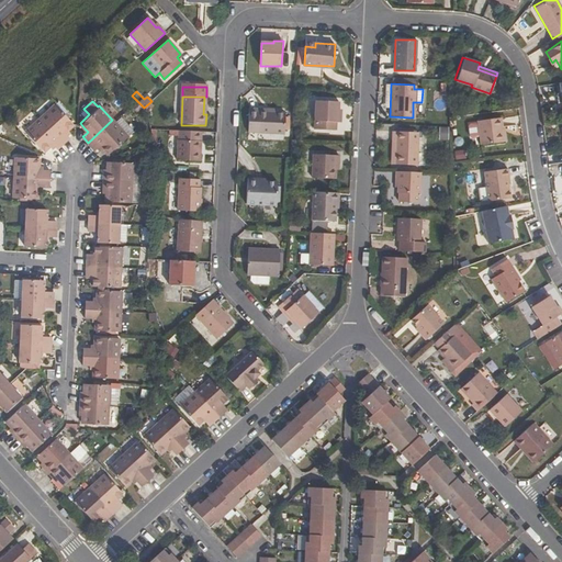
[(64,131),(67,127),(74,122),(55,102),(40,116),(25,130),(44,149),(49,144),(52,142),(55,145),(56,146),(63,141),(68,135),(67,133),(64,131)]
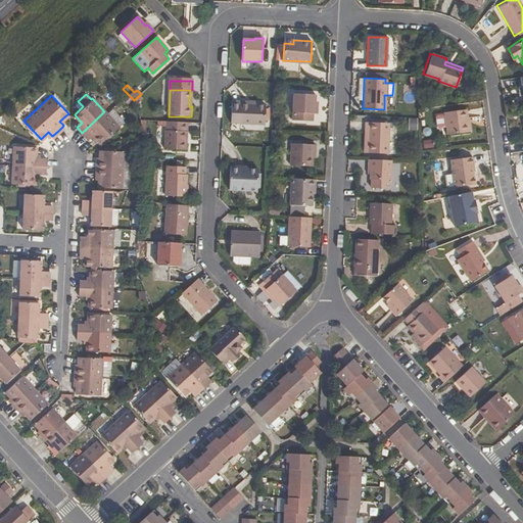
[(315,96),(293,95),(291,121),(312,122),(312,114),(317,114),(317,105),(315,105),(315,96)]
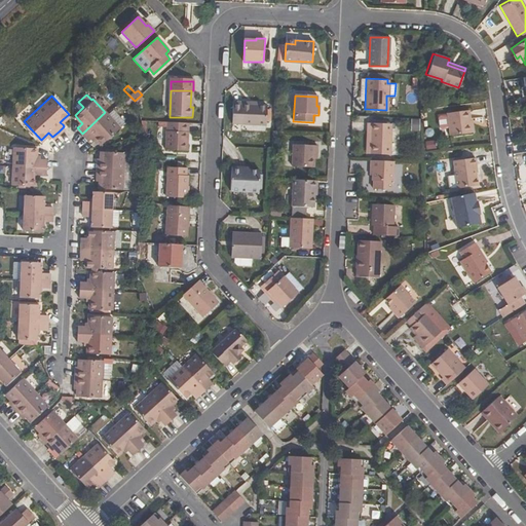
[(265,125),(265,105),(250,105),(249,102),(233,101),(232,123),(265,125)]
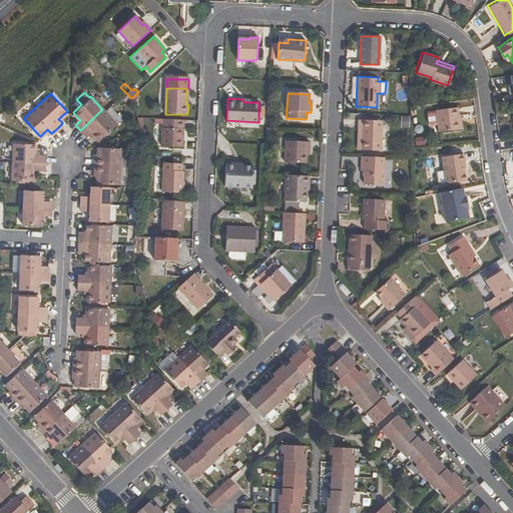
[(92,134),(97,140),(115,123),(102,109),(80,130),(85,135),(87,134),(90,131),(92,134)]
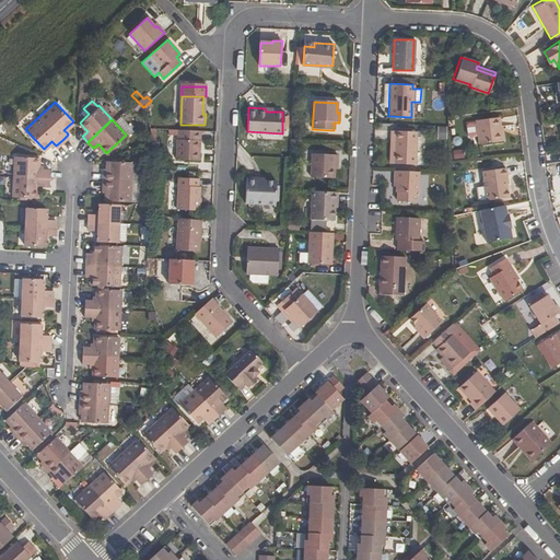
[(502,143),(500,130),(498,119),(476,124),(480,148),(502,143)]
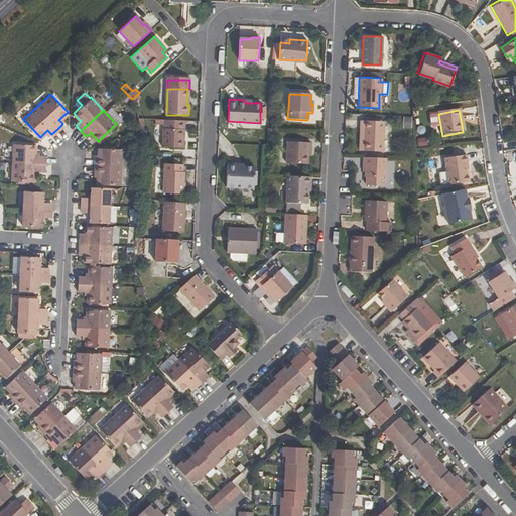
[(403,117),(402,128),(411,129),(412,117),(403,117)]
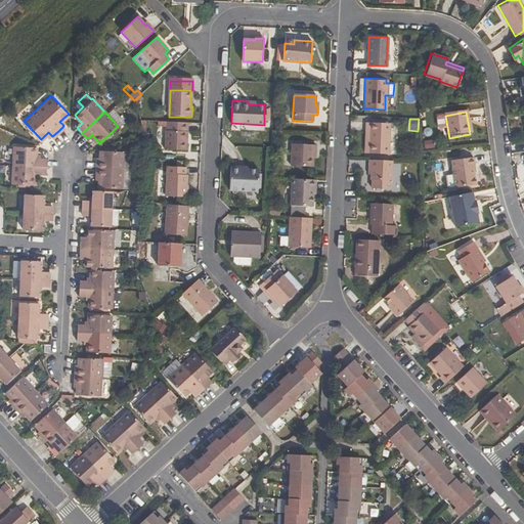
[(187,132),(187,123),(167,122),(166,131),(166,149),(186,150),(187,132)]
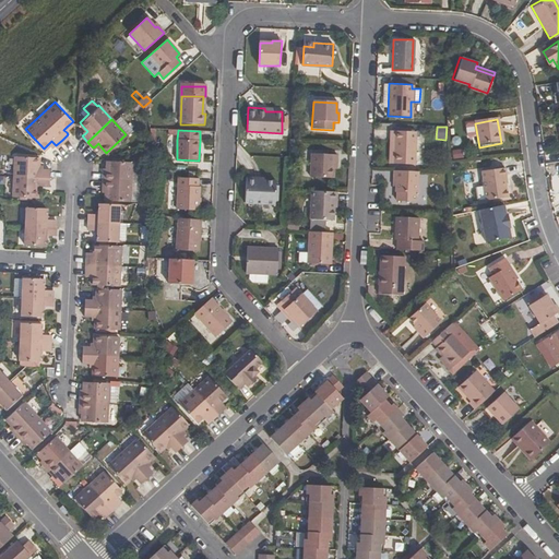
[(414,164),(415,131),(394,130),(393,163),(414,164)]
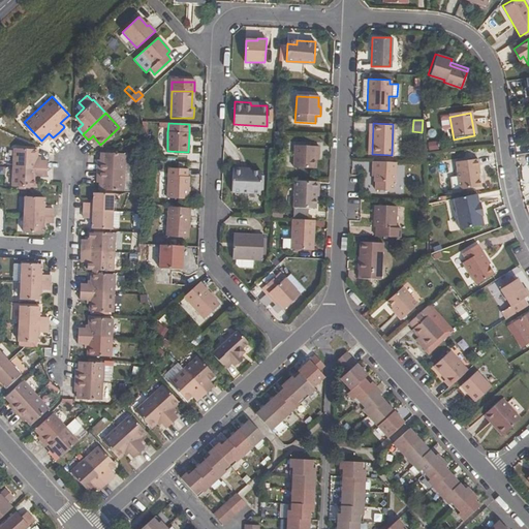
[(47,159),(39,158),(36,158),(36,154),(37,148),(14,146),(13,164),(12,184),(35,185),(35,178),(35,174),(38,174),(45,175),(45,166),(47,159)]
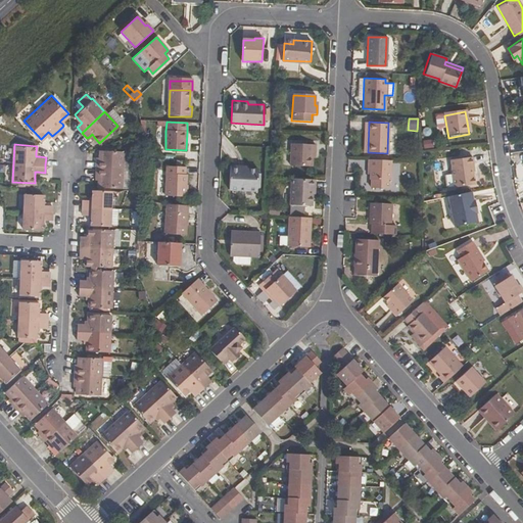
[(313,154),(315,154),(315,145),(291,144),(290,167),(312,168),(312,158),(313,154)]
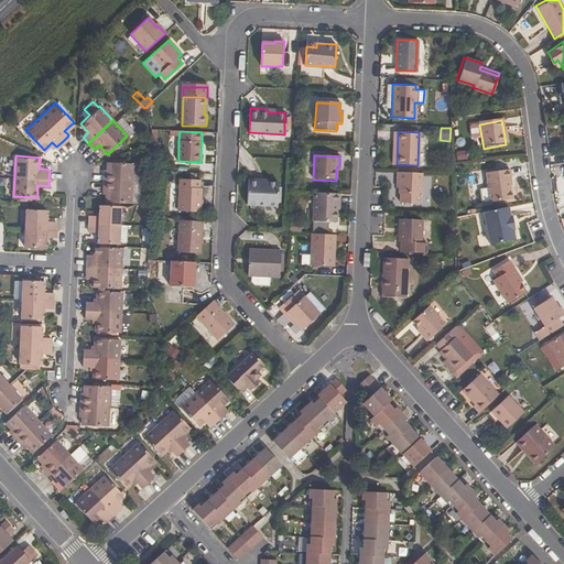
[(108,161),(107,169),(107,173),(104,173),(102,181),(102,188),(106,190),(106,193),(106,201),(117,202),(130,203),(131,183),(132,163),(108,161)]
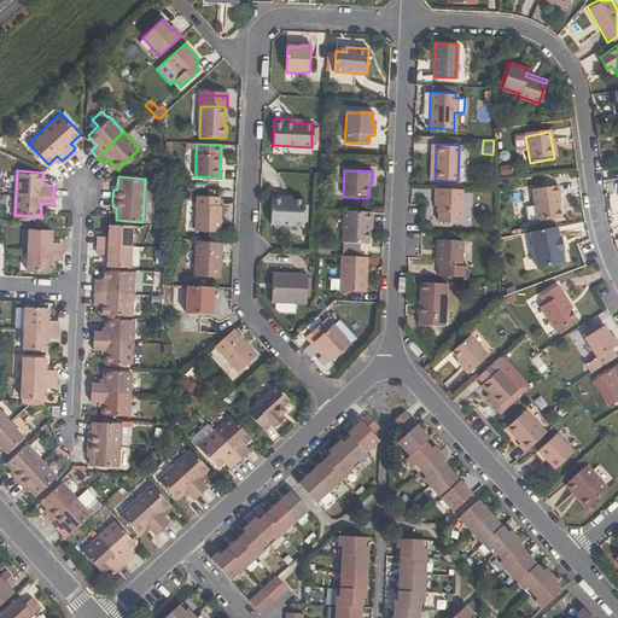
[(460,213),(461,190),(435,188),(433,198),(437,198),(436,211),(438,211),(437,222),(459,222),(459,213),(460,213)]
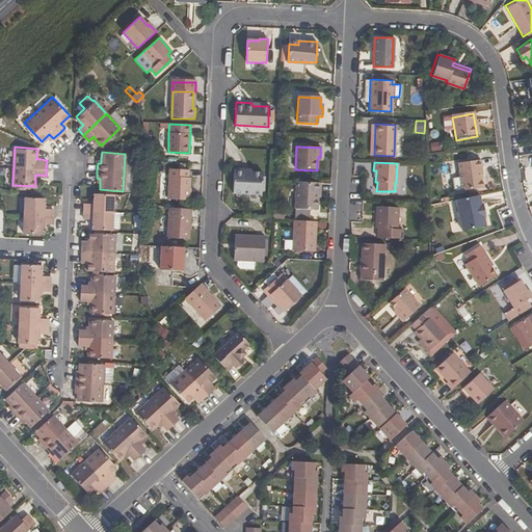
[(480,169),(482,169),(481,162),(458,165),(462,192),(483,189),(481,177),(480,169)]
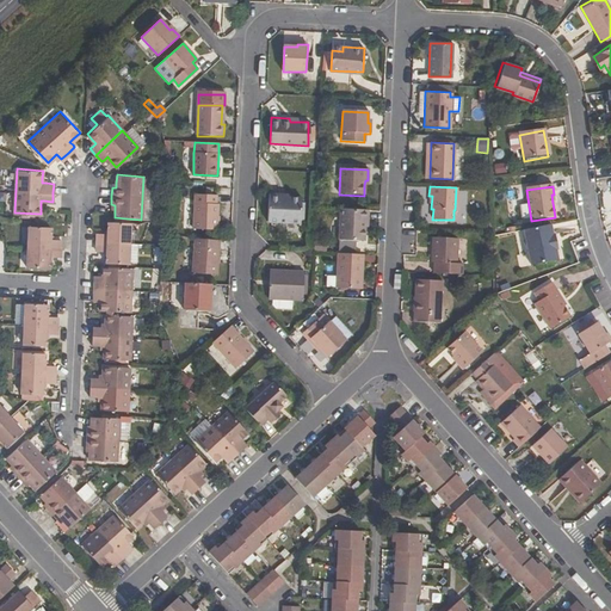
[(282,195),(281,191),(270,191),(269,217),(300,220),(300,217),(301,201),(301,195),(289,195),(282,195)]
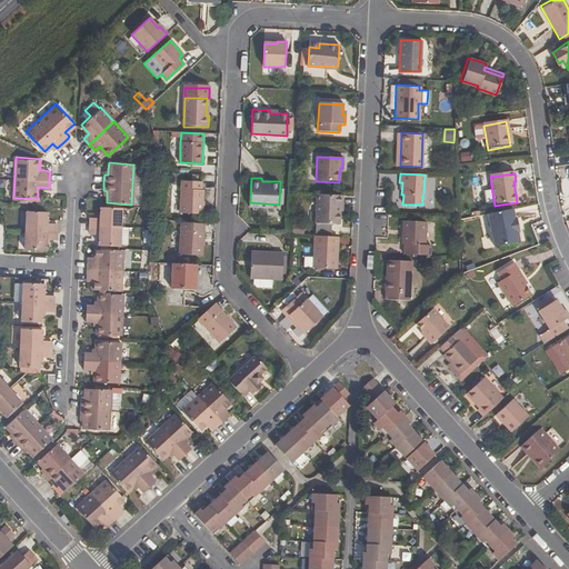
[(202,183),(182,182),(181,213),(203,216),(205,191),(201,191),(202,183)]
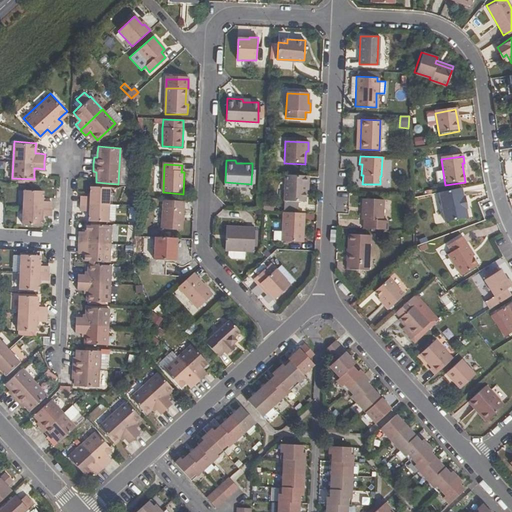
[(307,184),(308,176),(285,175),(284,201),(304,202),(305,184),(307,184)]
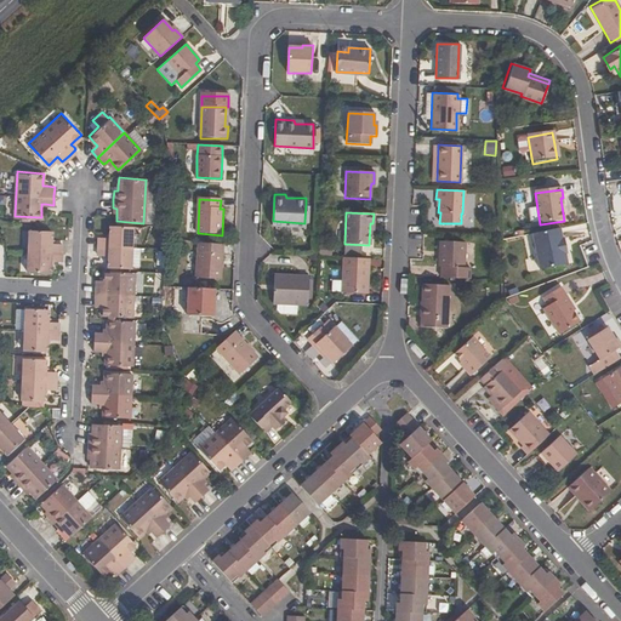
[(131,226),(129,226),(115,224),(108,224),(108,233),(108,237),(104,237),(98,237),(97,245),(97,254),(103,254),(107,254),(107,258),(106,266),(108,266),(120,267),(127,267),(130,246),(131,226)]
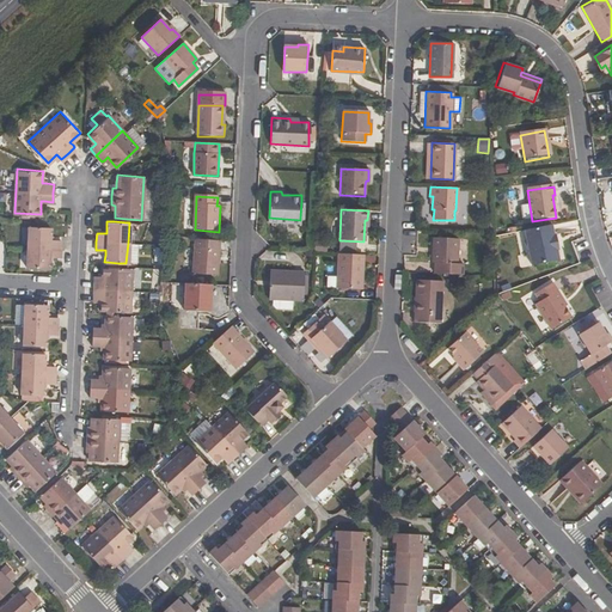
[(60,237),(53,237),(49,237),(49,232),(50,226),(29,224),(28,245),(26,265),(48,267),(48,258),(48,254),(51,255),(59,255),(59,246),(60,237)]
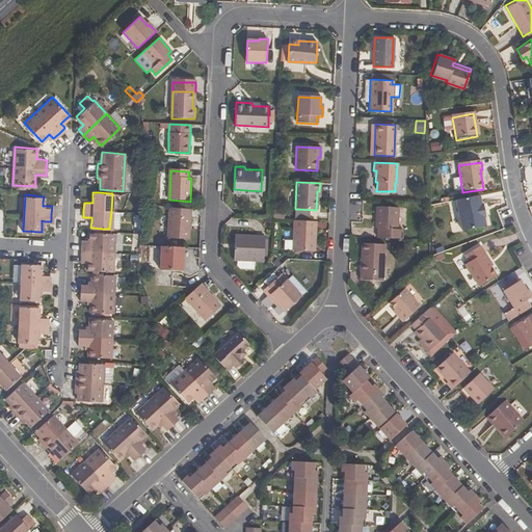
[(482,204),(480,196),(456,202),(463,232),(487,225),(485,219),(487,219),(484,204),(482,204)]
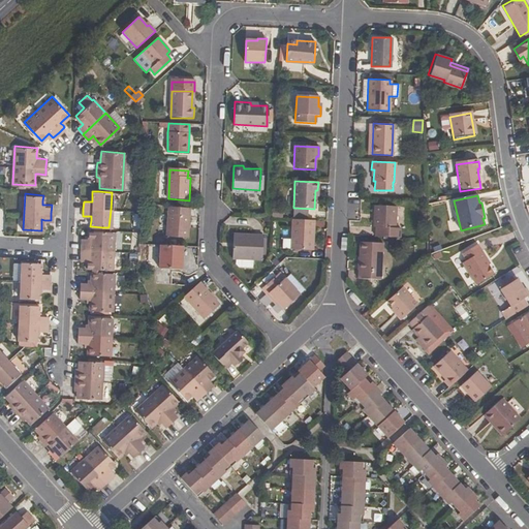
[(189,217),(190,208),(168,207),(168,215),(167,238),(188,238),(189,217)]
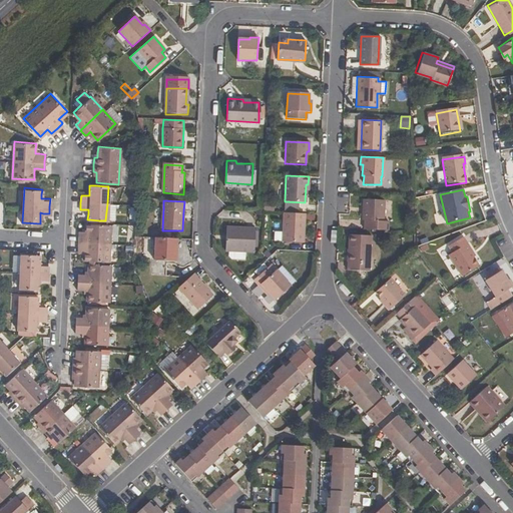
[(382,223),(382,201),(363,200),(362,212),(361,212),(360,222),(382,223)]
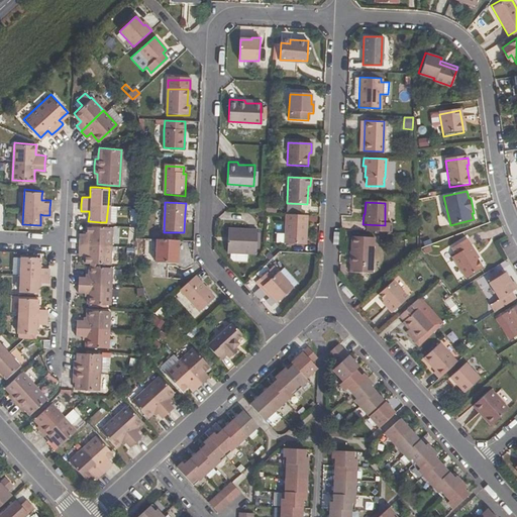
[(306,223),(285,222),(284,242),(305,243),(306,223)]
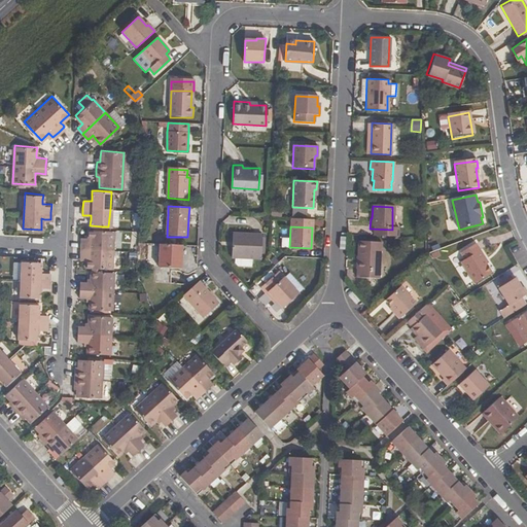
[(112,231),(102,231),(92,230),(88,230),(88,236),(88,239),(80,238),(80,247),(80,255),(85,255),(85,258),(85,266),(90,267),(100,267),(110,268),(111,248),(112,231)]
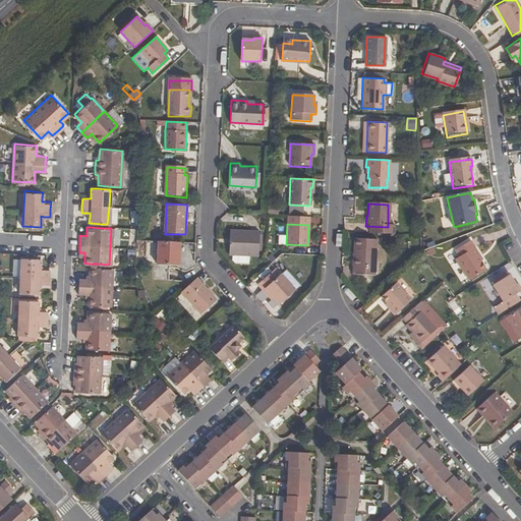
[(230,229),(229,253),(258,254),(259,231),(230,229)]
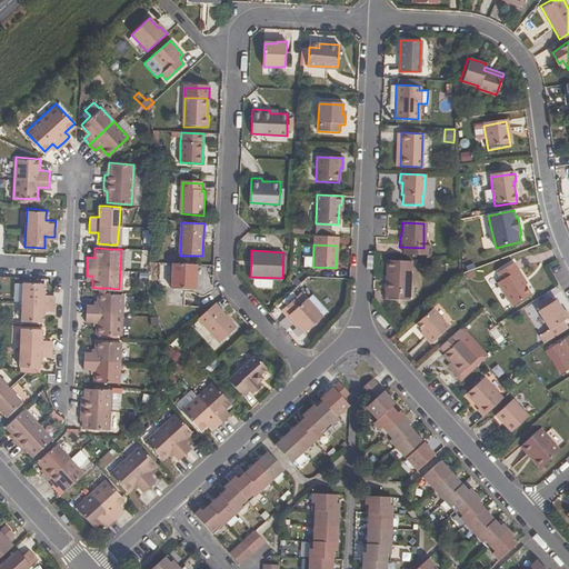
[(196,289),(196,265),(175,263),(173,289),(196,289)]
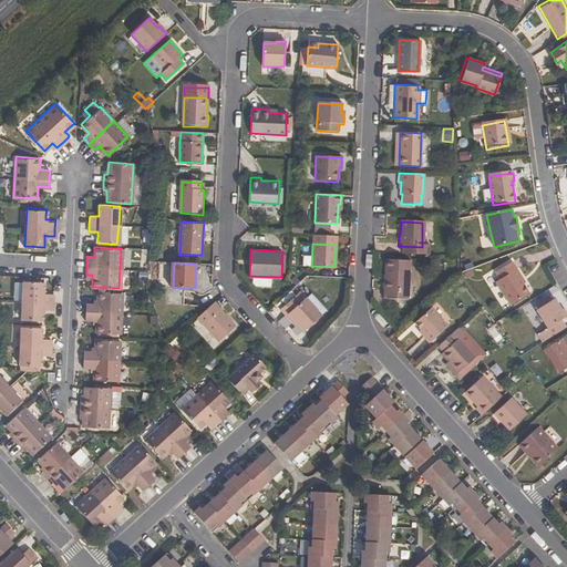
[(408,302),(409,264),(385,263),(383,301),(408,302)]
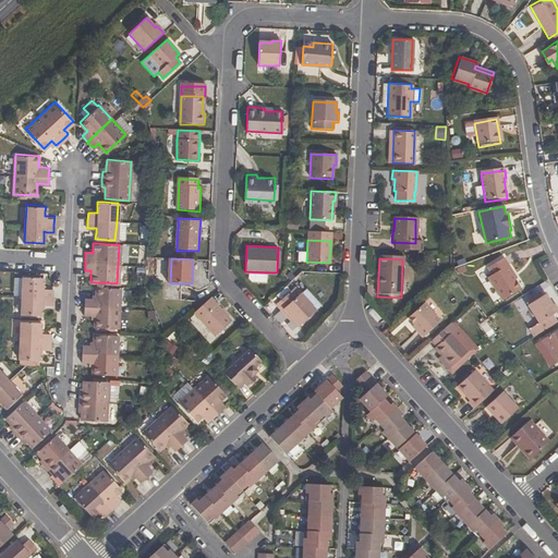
[(511,276),(513,275),(504,258),(487,268),(492,275),(487,278),(501,301),(520,290),(516,281),(511,276)]
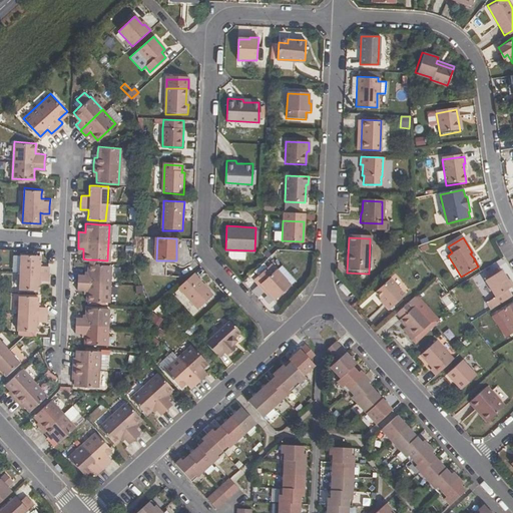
[(46,263),(40,263),(37,263),(37,259),(38,252),(20,251),(19,270),(18,286),(35,287),(36,281),(36,278),(39,278),(45,278),(45,271),(46,263)]
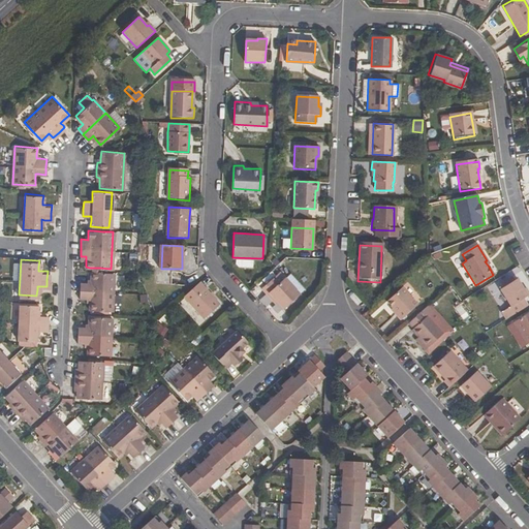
[(100,272),(90,272),(89,278),(89,282),(86,282),(79,281),(78,289),(78,298),(85,298),(88,298),(88,301),(87,309),(110,310),(111,291),(112,273),(100,272)]
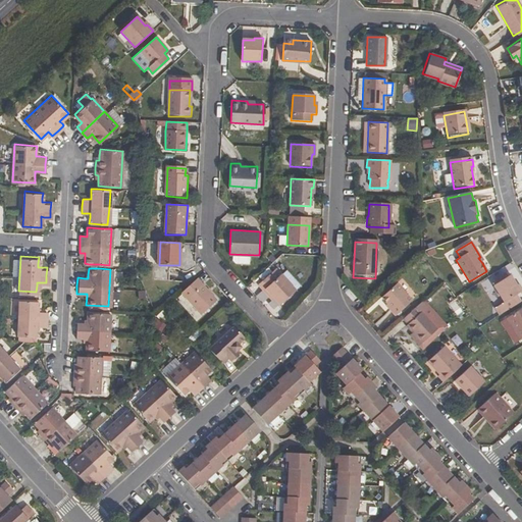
[(270,296),(273,299),(278,305),(295,291),(275,268),(257,284),(268,297),(270,296)]
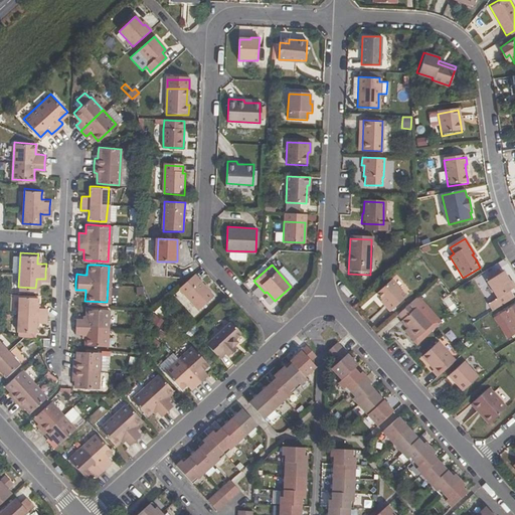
[(498,299),(503,307),(514,299),(514,288),(514,289),(510,283),(504,273),(488,283),(498,299)]
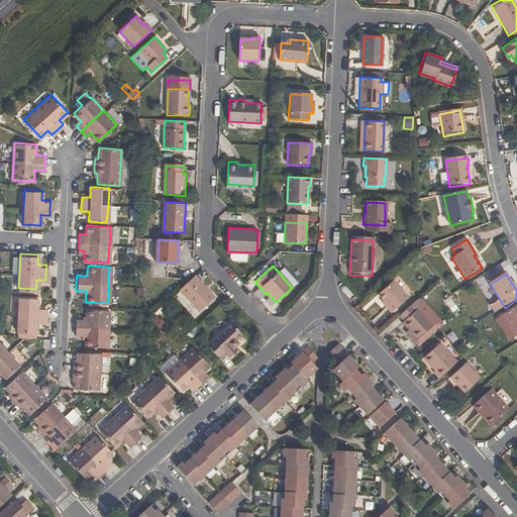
[(214,297),(195,276),(180,290),(199,311),(214,297)]
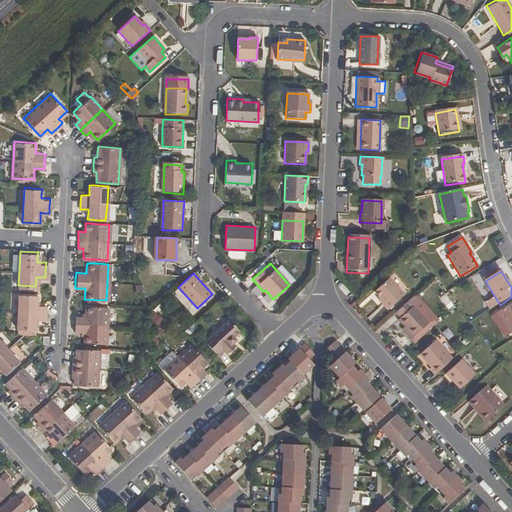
[(383,302),(382,304),(387,309),(403,294),(388,278),(373,291),(379,297),(383,302)]
